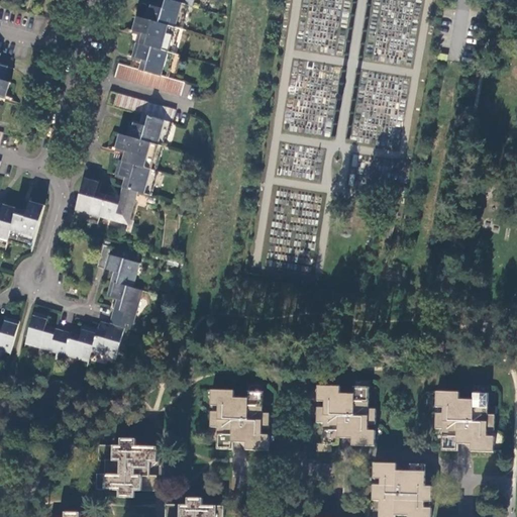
[(183,2),(174,0),(163,0),(161,7),(150,4),(146,18),(174,26),(180,27),(187,3),(183,2)]
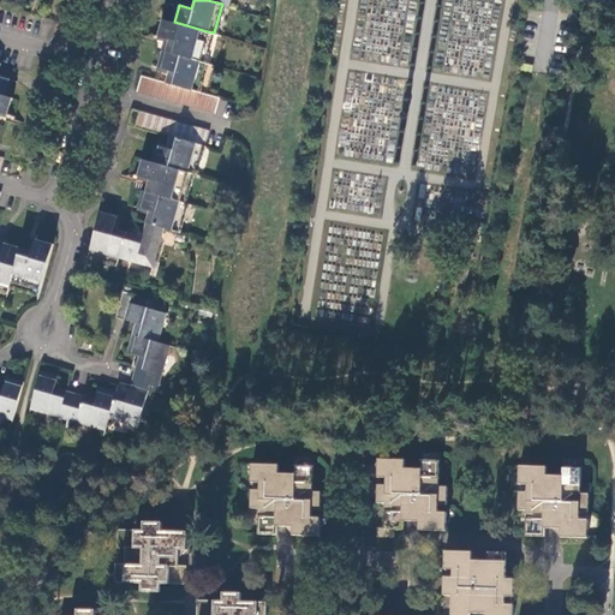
[(174,22),(167,21),(162,37),(174,41),(171,52),(201,60),(204,49),(202,48),(207,31),(174,22)]
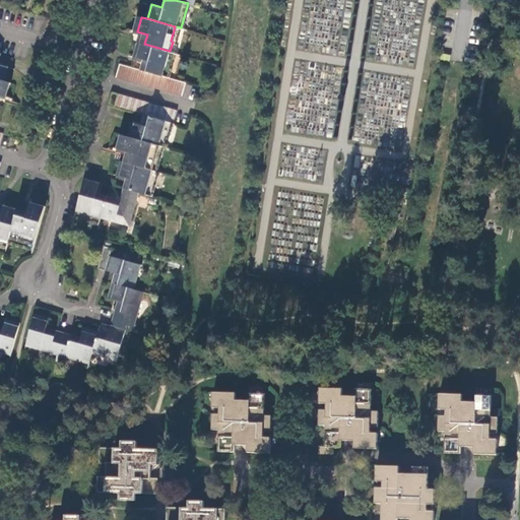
[(144,44),(141,43),(137,58),(147,60),(144,70),(167,77),(174,53),(170,51),(144,44)]
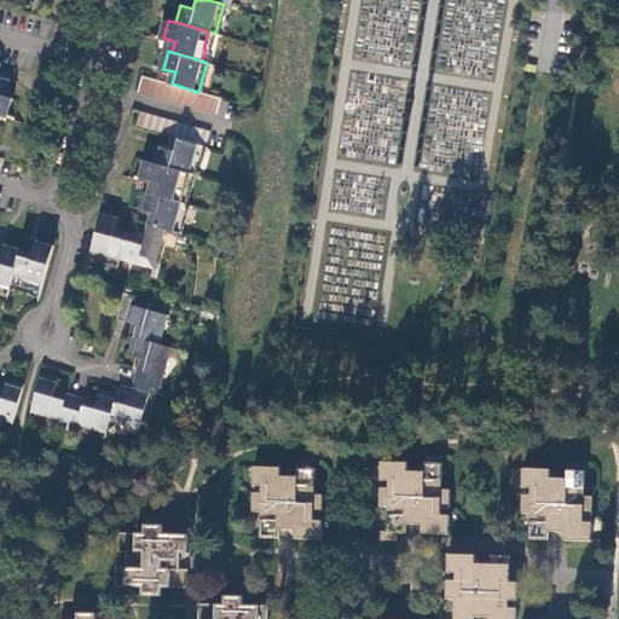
[(143,75),(139,92),(218,114),(223,98),(204,92),(204,93),(198,92),(172,84),(156,79),(143,75)]
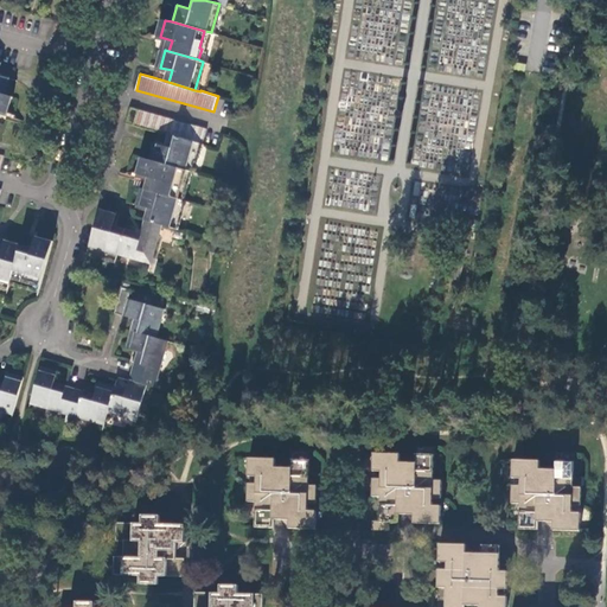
[(139,110),(132,108),(127,123),(134,126),(139,110)]
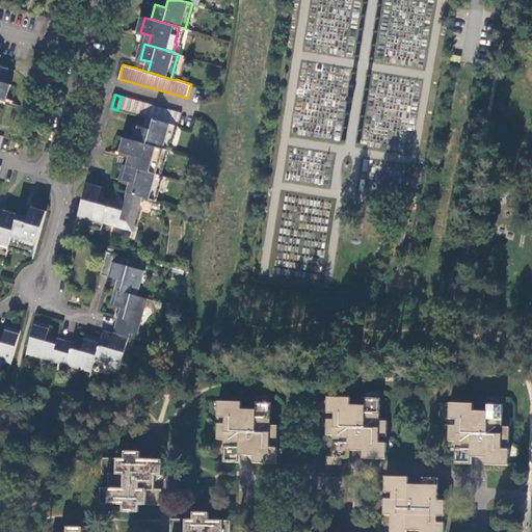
[(117,110),(137,115),(150,120),(150,118),(151,118),(176,126),(178,127),(182,113),(122,97),(117,110)]
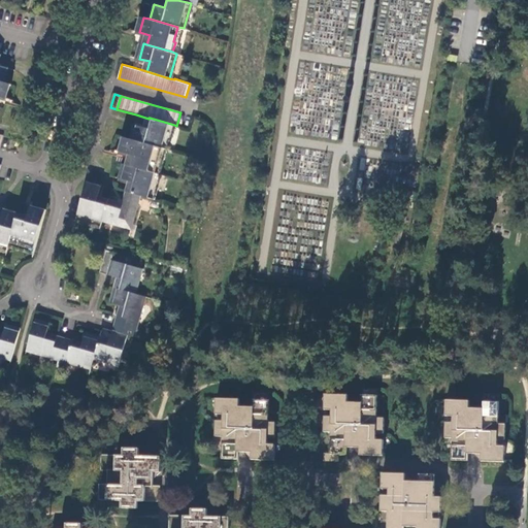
[(137,126),(133,140),(160,149),(167,150),(174,125),(150,118),(146,128),(137,126)]
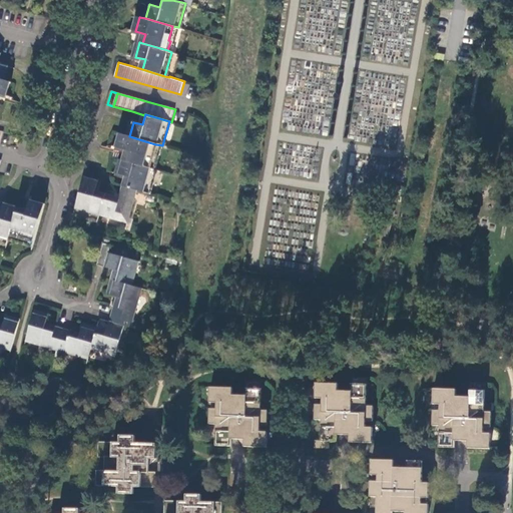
[(129,136),(122,134),(118,148),(128,151),(125,161),(151,168),(154,158),(151,157),(155,144),(129,136)]
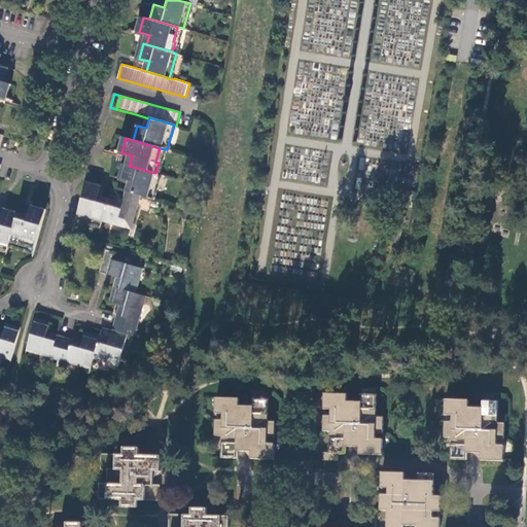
[(129,166),(126,165),(121,179),(132,181),(128,192),(141,196),(152,199),(160,174),(155,173),(129,166)]
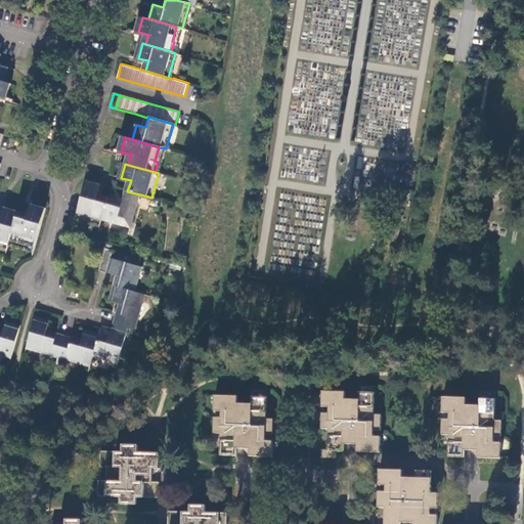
[(86,183),(76,217),(100,224),(102,219),(107,201),(97,198),(100,188),(86,183)]
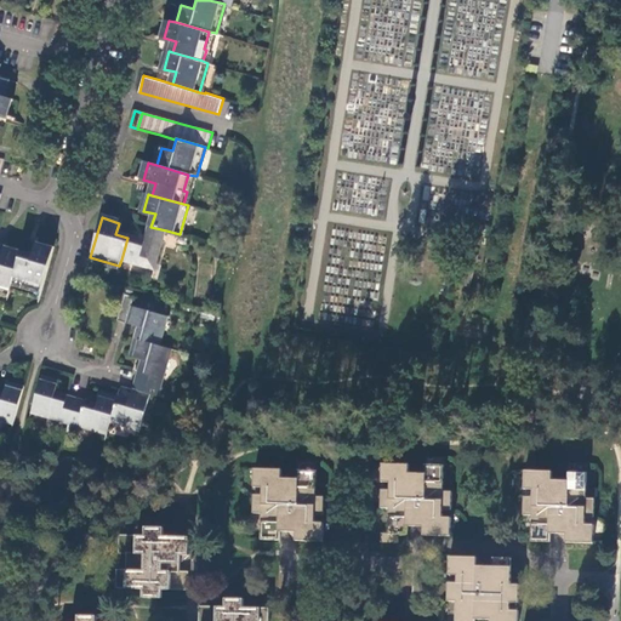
[(151,227),(149,226),(144,240),(129,235),(127,238),(121,260),(155,271),(166,231),(151,227)]
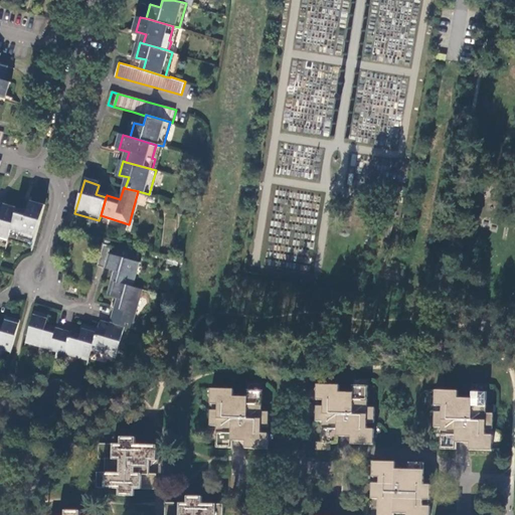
[(34,241),(44,208),(29,204),(27,213),(16,210),(9,236),(19,239),(20,237),(34,241)]
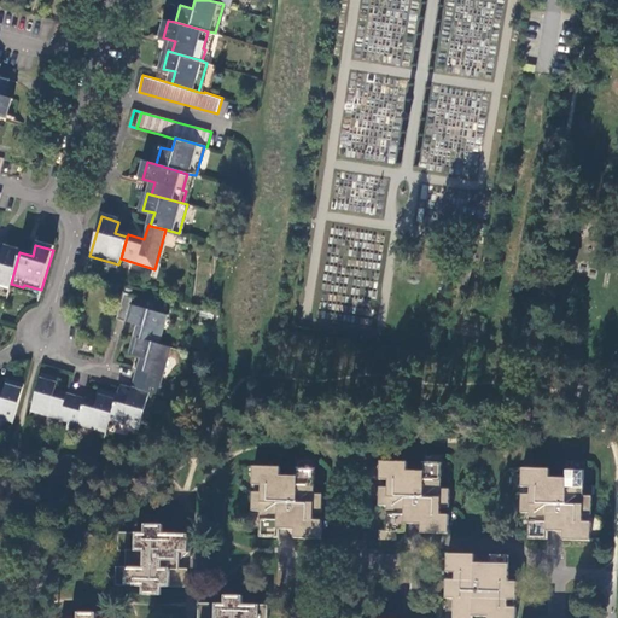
[(0,290),(9,292),(10,287),(11,284),(19,252),(4,248),(0,257),(0,290)]
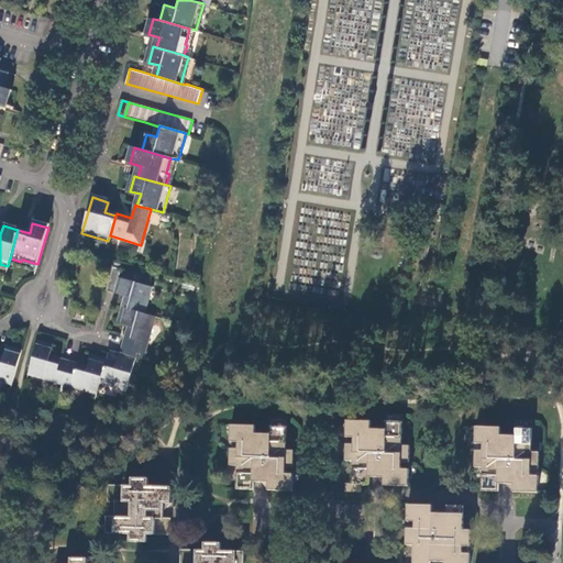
[(419,244),(429,246),(432,229),(422,227),(419,244)]
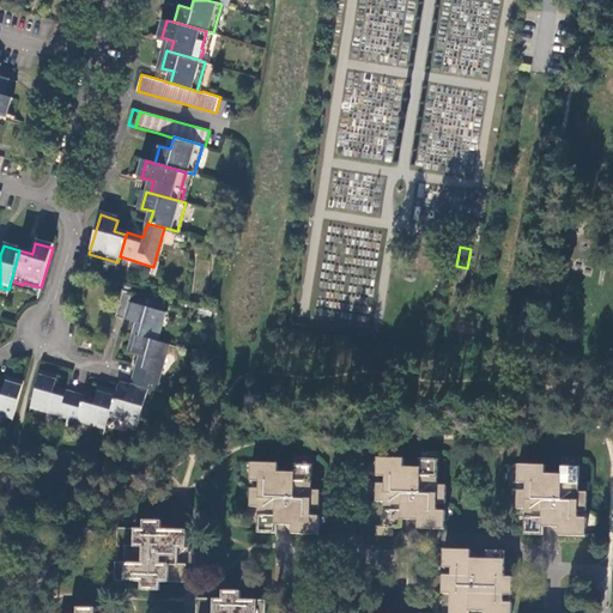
[(40,293),(41,287),(24,283),(23,285),(11,281),(10,285),(40,293)]
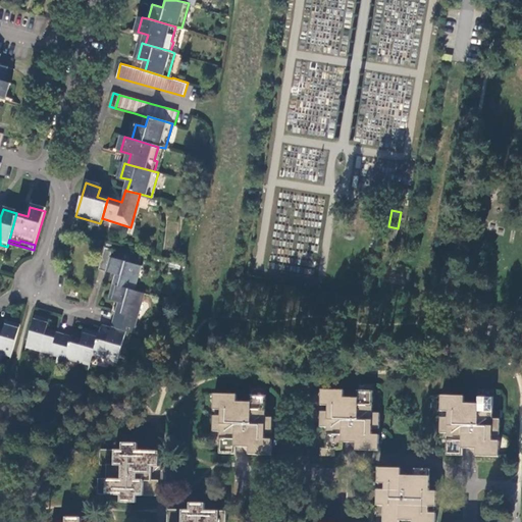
[(105,246),(99,268),(106,270),(115,272),(113,283),(135,290),(142,265),(110,256),(113,248),(105,246)]
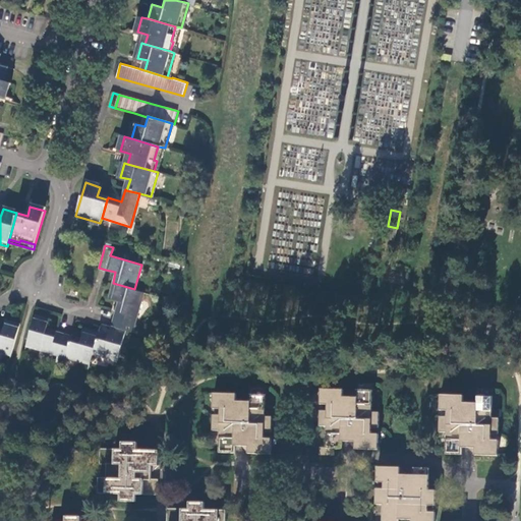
[(119,299),(115,310),(113,317),(135,324),(145,292),(134,289),(113,283),(108,297),(119,299)]
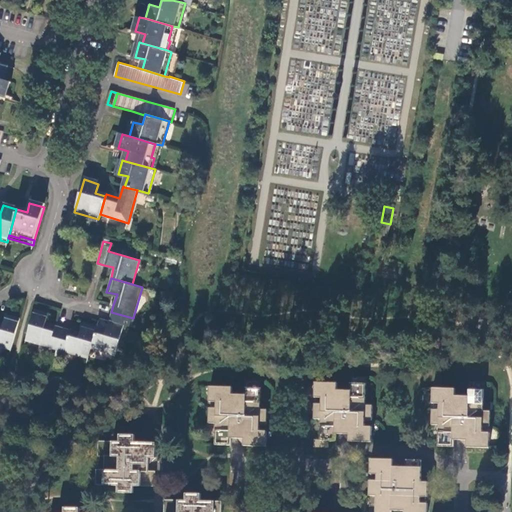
[(57,348),(63,327),(56,325),(45,322),(48,313),(34,309),(25,340),(57,348)]
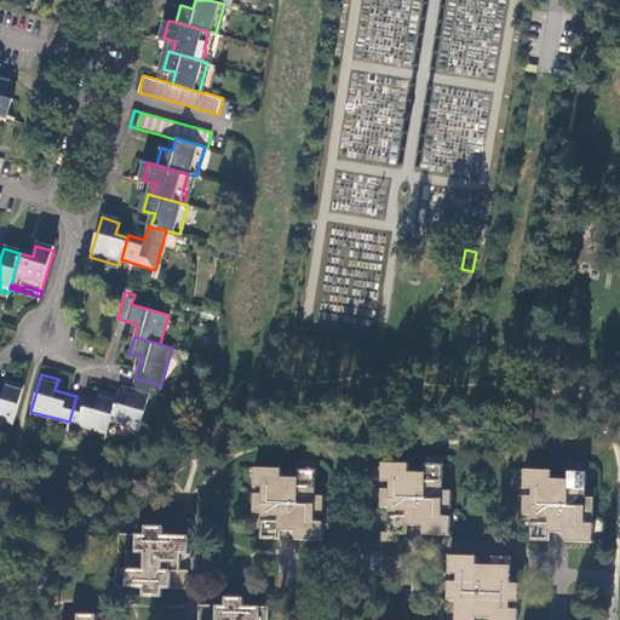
[(161,385),(135,378),(132,388),(128,399),(118,395),(110,420),(139,429),(150,392),(158,395),(161,385)]
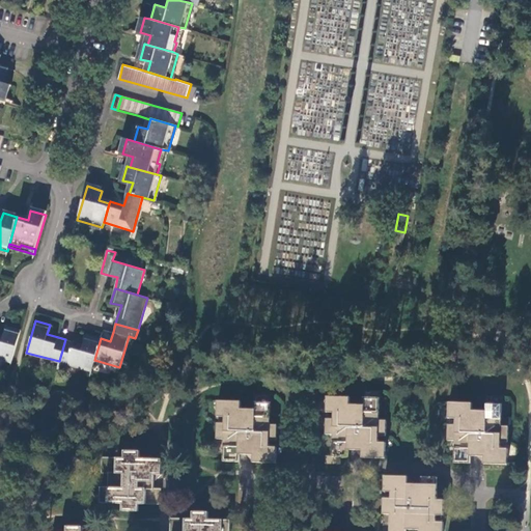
[(3,335),(0,334),(0,358),(11,362),(21,330),(6,326),(3,335)]
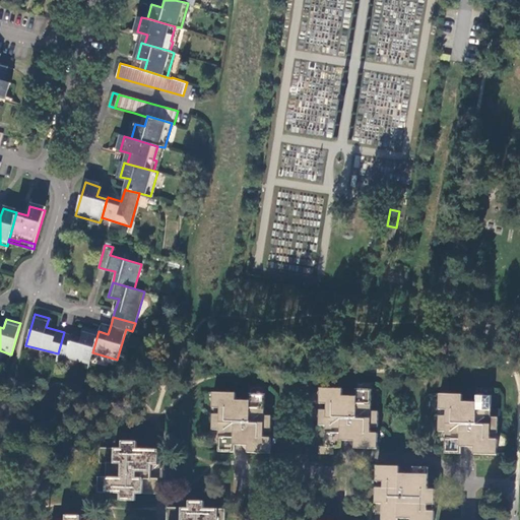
[(80,337),(71,334),(64,332),(58,353),(89,363),(92,352),(99,331),(84,327),(80,337)]
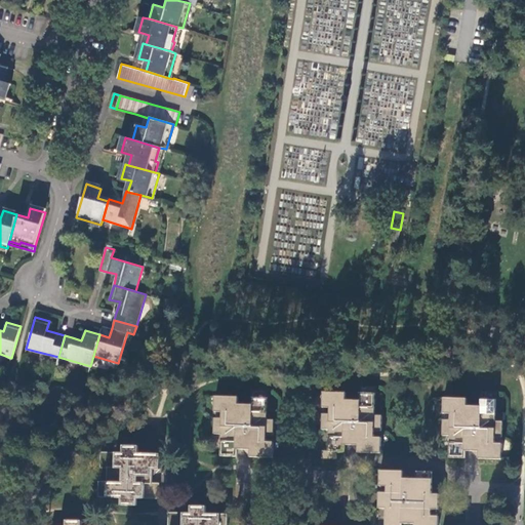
[(330,431),(329,451),(336,452),(345,452),(345,445),(348,445),(351,445),(357,452),(381,453),(381,439),(375,438),(375,432),(381,432),(382,416),(375,416),(376,387),(361,387),(360,400),(346,400),(347,393),(324,393),(323,407),(331,408),(330,415),(323,414),(323,431),(330,431)]
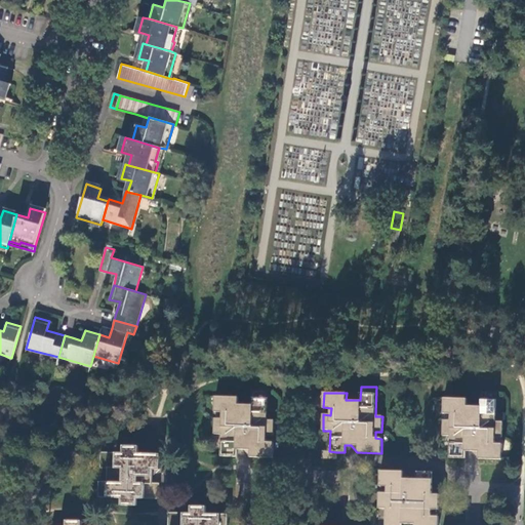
[(221,435),(221,456),(237,456),(237,449),(241,449),(243,450),(249,457),(273,457),(273,443),(268,443),(268,436),(274,437),(274,420),(268,420),(269,392),(253,391),(253,405),(238,405),(239,398),(215,397),(215,412),(223,412),(223,419),(215,419),(215,435),(221,435)]
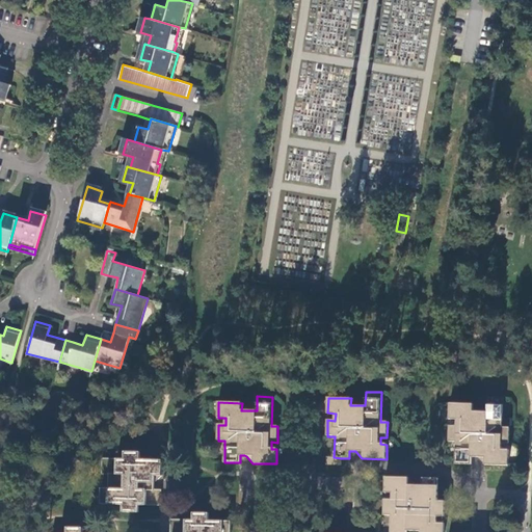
[(450,442),(456,442),(456,464),(471,464),(472,458),(476,458),(478,458),(484,464),(508,466),(509,451),(502,451),(503,444),(509,445),(510,428),(503,428),(504,398),(488,398),(488,411),(474,411),(474,404),(452,403),(451,420),(457,420),(457,427),(450,427),(450,442)]
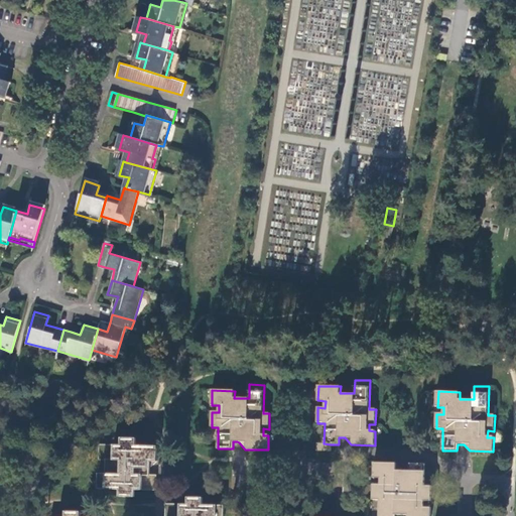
[(137,439),(122,438),(121,445),(100,445),(99,460),(106,461),(105,476),(99,475),(99,489),(120,490),(120,496),(135,497),(135,490),(156,491),(157,476),(149,476),(150,472),(150,468),(157,461),(158,446),(136,446),(137,439)]
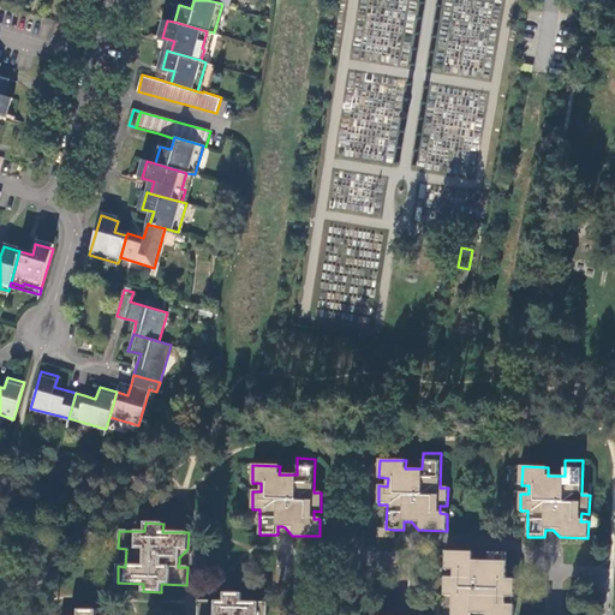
[(394,537),(394,530),(386,529),(377,527),(377,537),(394,537)]
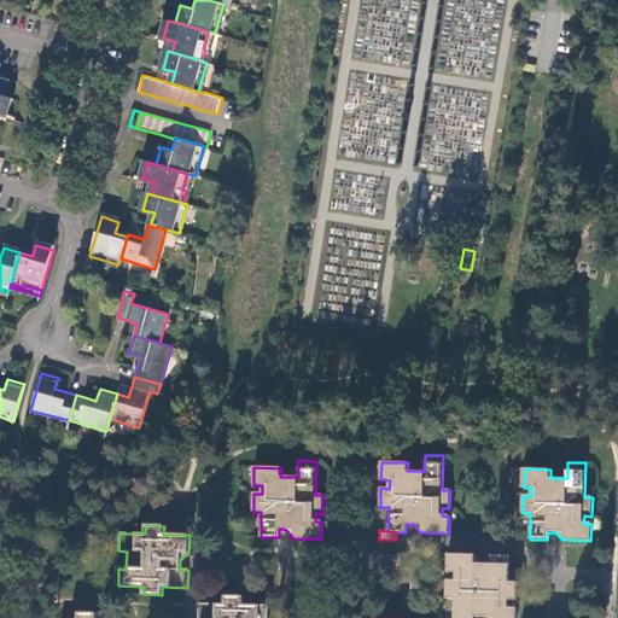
[(455,598),(453,617),(471,617),(472,616),(489,617),(488,617),(514,617),(516,607),(508,606),(508,599),(516,600),(517,581),(508,581),(509,557),(490,555),(490,564),(485,564),(483,564),(476,555),(448,555),(448,572),(455,572),(455,581),(448,579),(447,598),(455,598)]
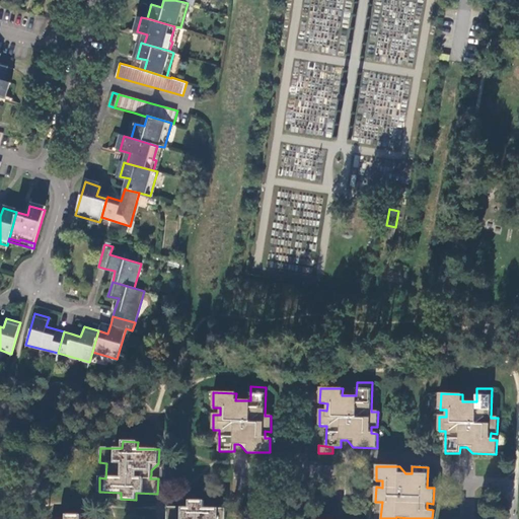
[(204,501),(189,501),(189,507),(167,507),(166,518),(224,518),(225,508),(204,508),(204,501)]
